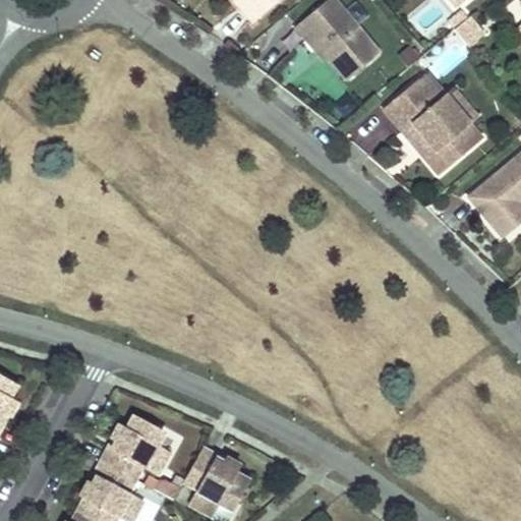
[(279,0),(236,0),(254,21),(279,0)]
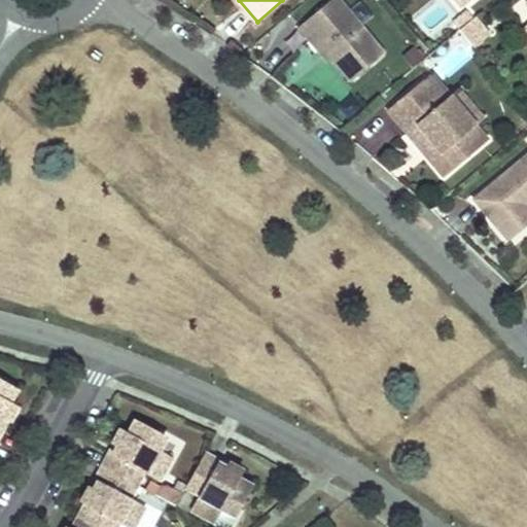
[(385,53),(340,0),(331,0),(300,27),(312,40),(318,35),(335,55),(331,57),(352,81),(385,53)]
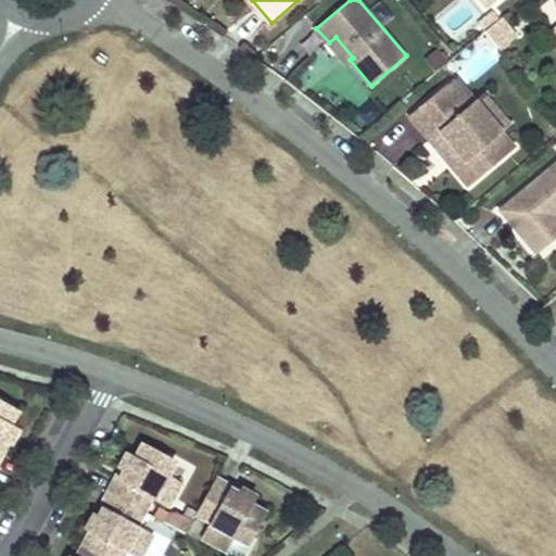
[(484,32),(501,50),(518,37),(502,17),(484,32)]
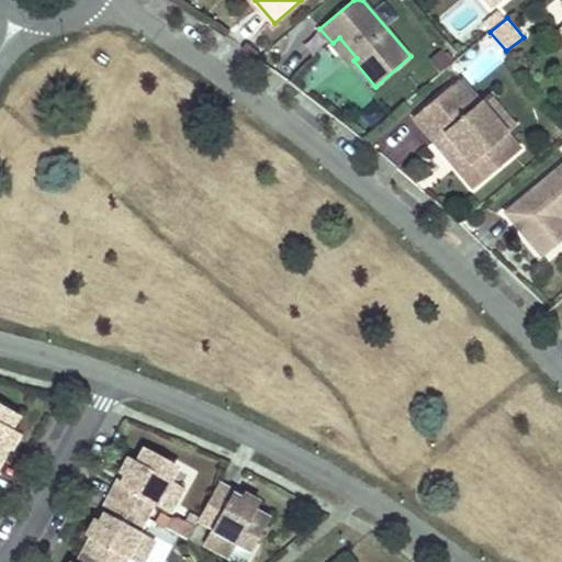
[(357,58),(339,37),(333,43),(343,55),(346,53),(353,60),(357,58)]
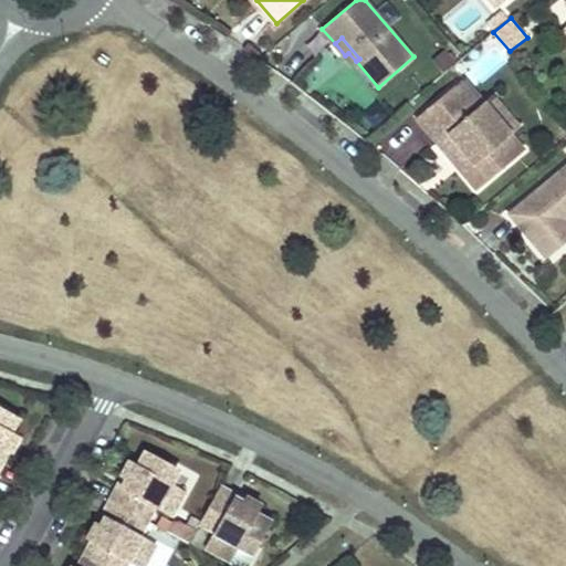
[(485,102),(465,79),(461,83),(480,106),(485,102)]
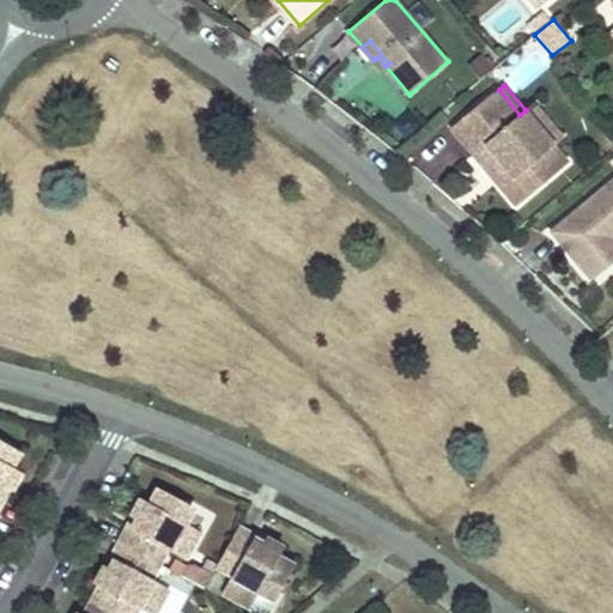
[(556,146),(526,110),(520,115),(499,90),(451,128),(474,155),(481,149),(498,168),(502,164),(509,173),(497,182),(517,205),(569,162),(557,147),(556,146)]
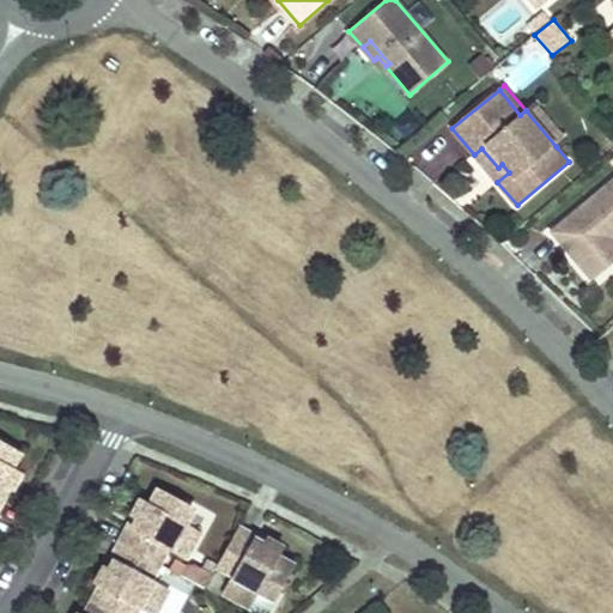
[(564,138),(534,103),(526,110),(556,146),(564,138)]
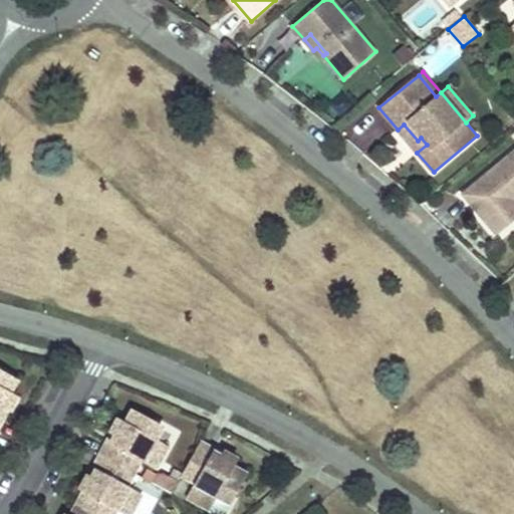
[(418,141),(404,124),(398,130),(417,153),(427,145),(421,138),(418,141)]
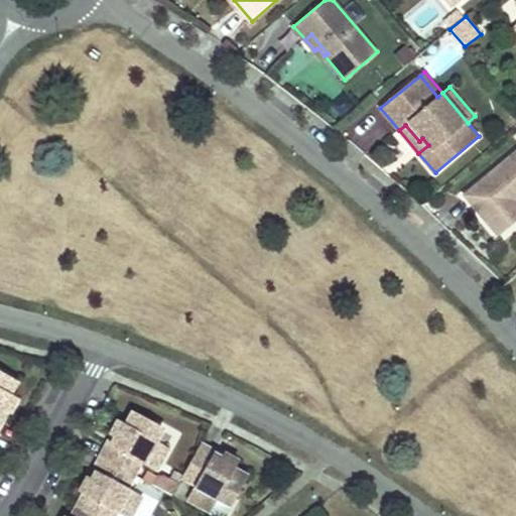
[(496,233),(515,217),(515,198),(514,196),(509,189),(515,183),(515,149),(463,192),(496,233)]
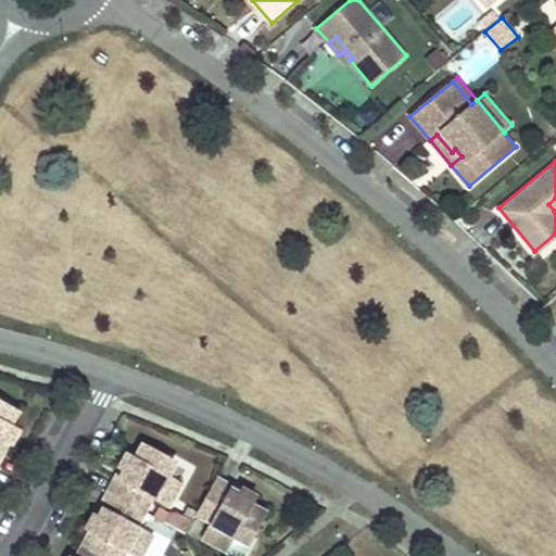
[(0,451),(5,441),(10,444),(19,428),(11,424),(19,409),(0,399),(0,451)]
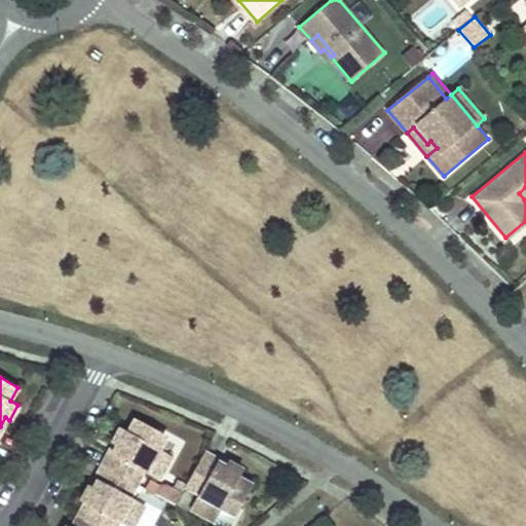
[(0,426),(0,438),(9,420),(5,417),(0,426)]
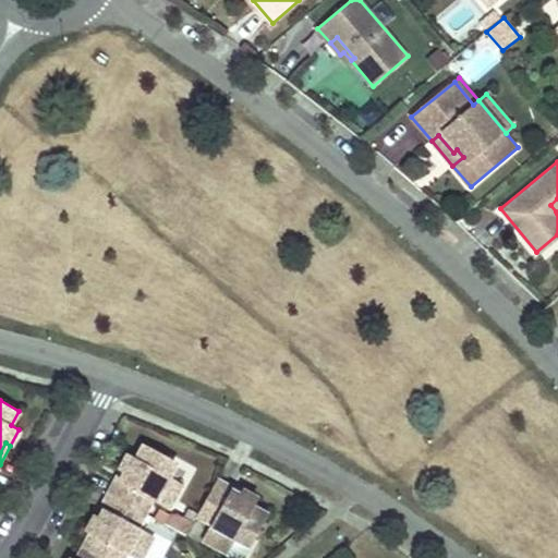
[(174,462),(143,445),(135,459),(126,455),(118,470),(123,473),(98,518),(94,516),(85,531),(89,534),(76,557),(122,557),(125,554),(133,557),(140,557),(153,536),(137,528),(153,500),(167,508),(180,484),(167,476),(174,462)]
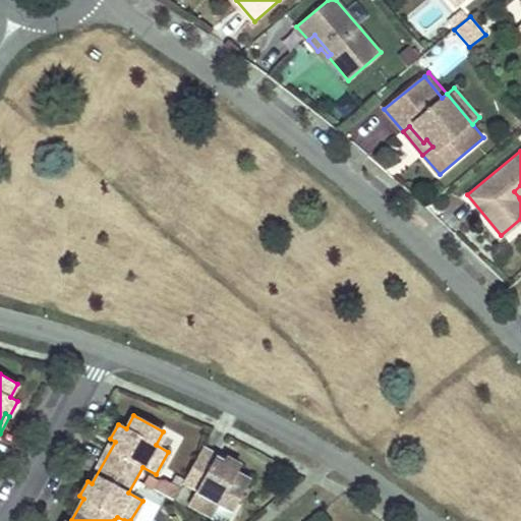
[(115,442),(110,439),(88,481),(92,483),(115,442)]
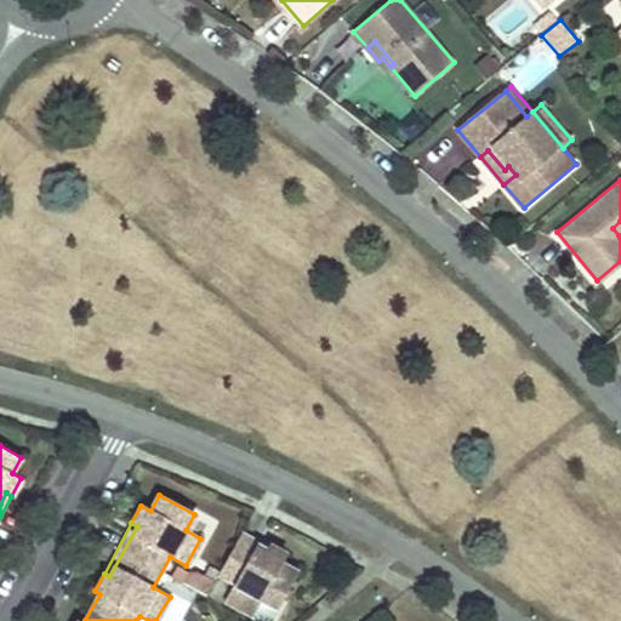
[(267,546),(241,531),(238,537),(265,552),(267,546)]
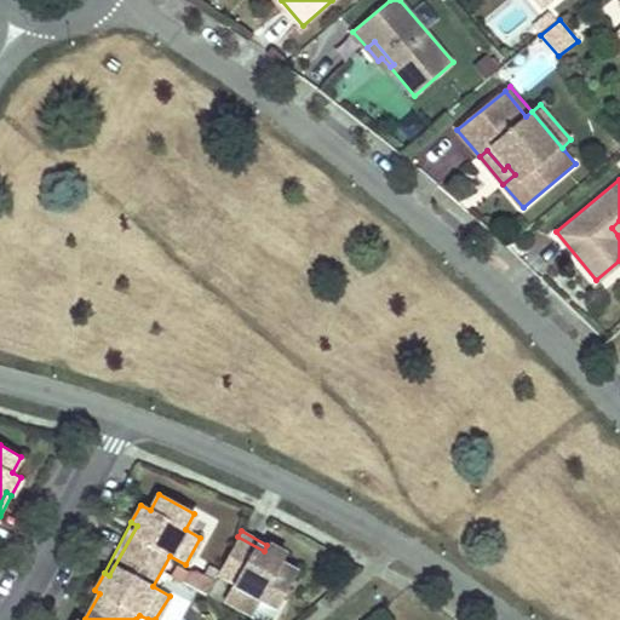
[(264,551),(237,537),(218,573),(234,581),(224,598),(252,614),(260,598),(276,607),(294,573),(279,564),(283,555),(267,545),(264,551)]
